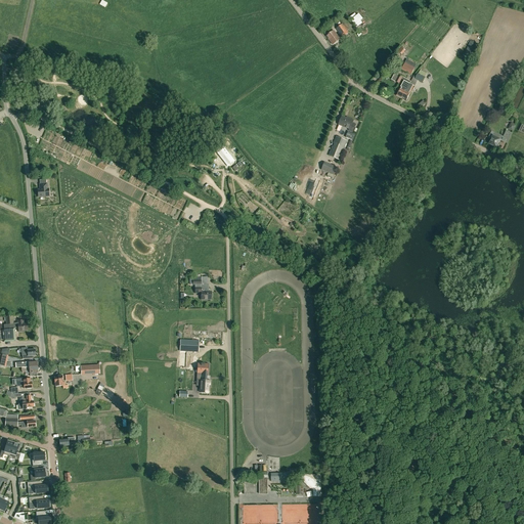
[(349,33),(343,24),(337,29),(343,38),(349,33)]
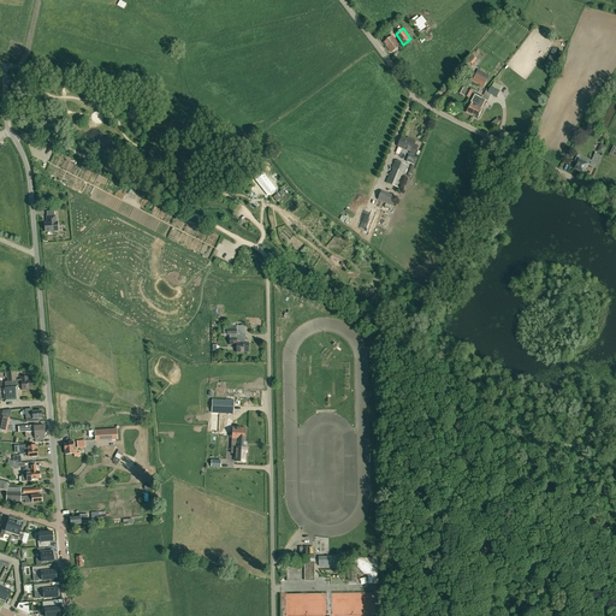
[(392,36),(383,42),(391,53),(401,46),(392,36)]
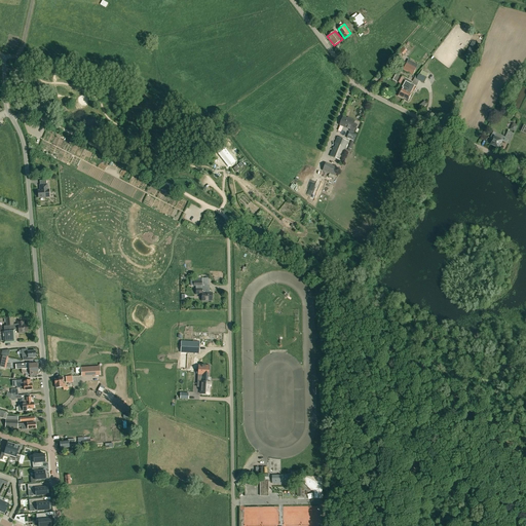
[(481,43),(474,40),(467,55),(475,59),(481,43)]
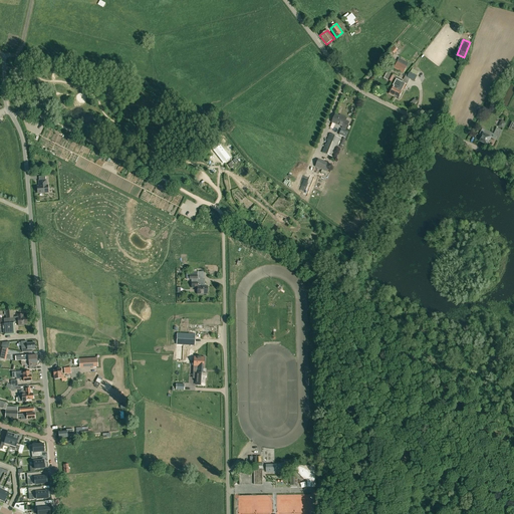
[(399,59),(394,68),(404,73),(409,63),(399,59)]
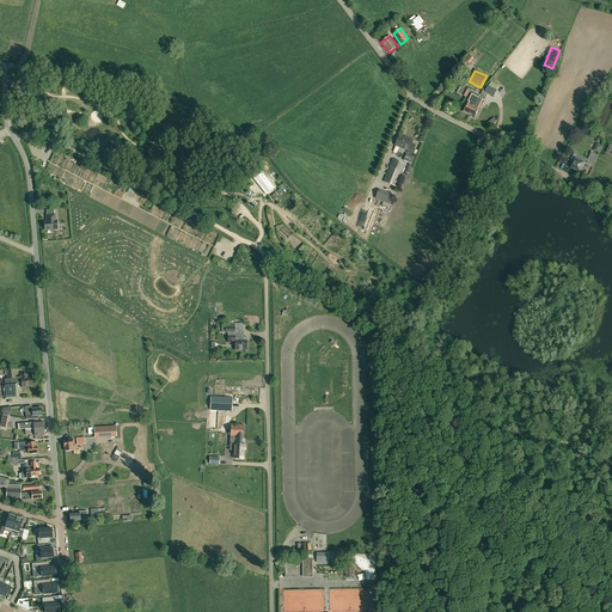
[(488,87),(485,86),(483,90),(482,91),(484,92),(494,97),(499,86),(491,81),(489,86),(488,86),(488,87)]
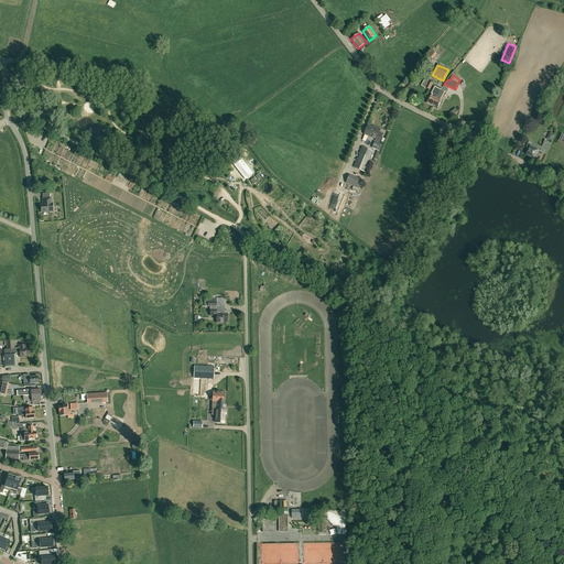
[(433,106),(433,105),(441,90),(443,88),(429,80),(425,88),(432,91),(431,94),(432,95),(427,104),(433,106)]
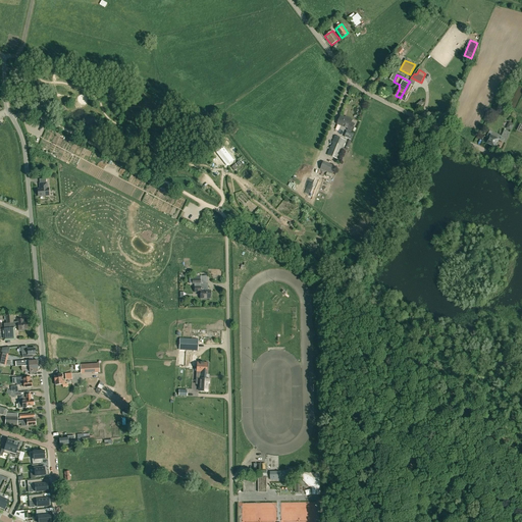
[(408,84),(401,97),(406,100),(411,91),(412,91),(414,87),(408,84)]
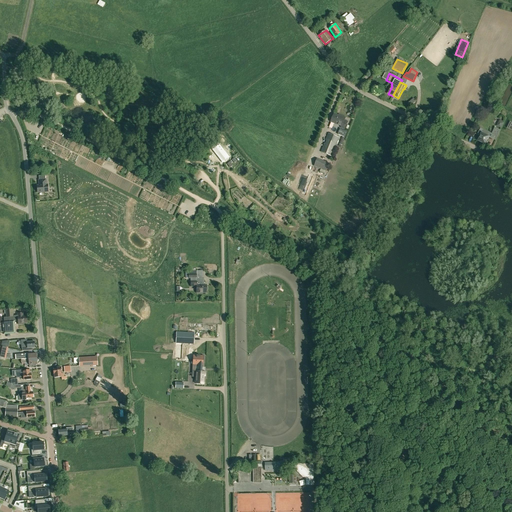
[(338,115),(334,114),(331,122),(341,127),(341,128),(345,130),(348,122),(345,120),(346,117),(339,114),(338,115)]
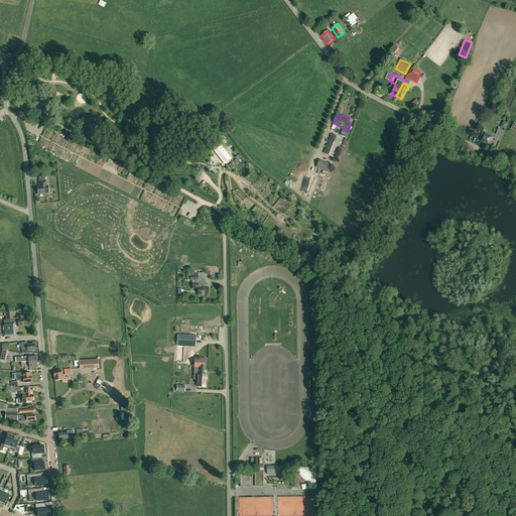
[(351,133),(343,129),(341,135),(348,138),(351,133)]
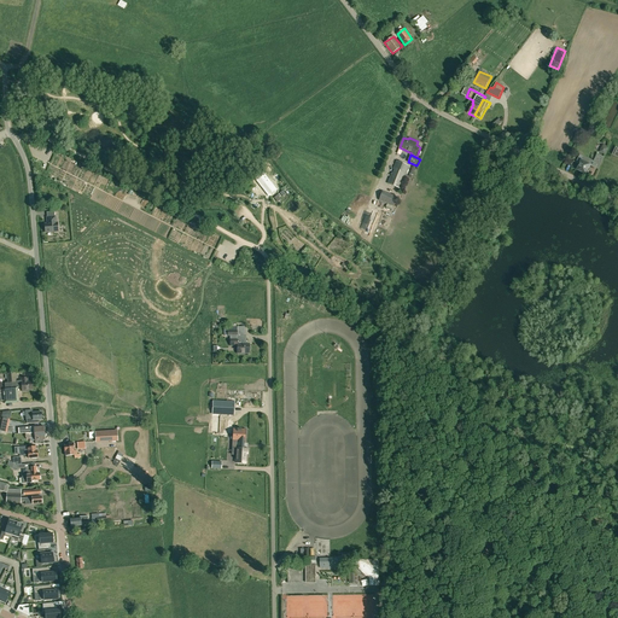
[(589,169),(590,165),(598,169),(604,157),(598,155),(594,162),(579,155),(576,163),(579,164),(577,170),(586,174),(588,169),(589,169)]
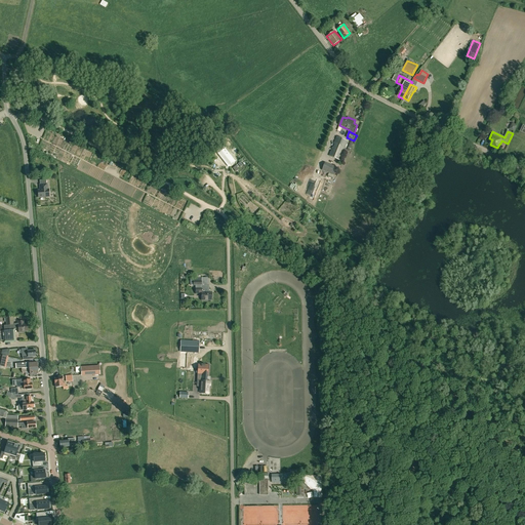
[(348,142),(337,137),(334,144),(335,144),(333,148),(329,156),(340,160),(348,142)]
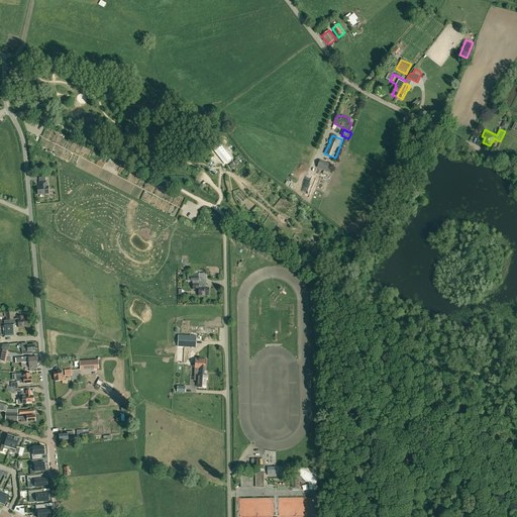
[(232,160),(221,145),(214,151),(225,166),(232,160)]
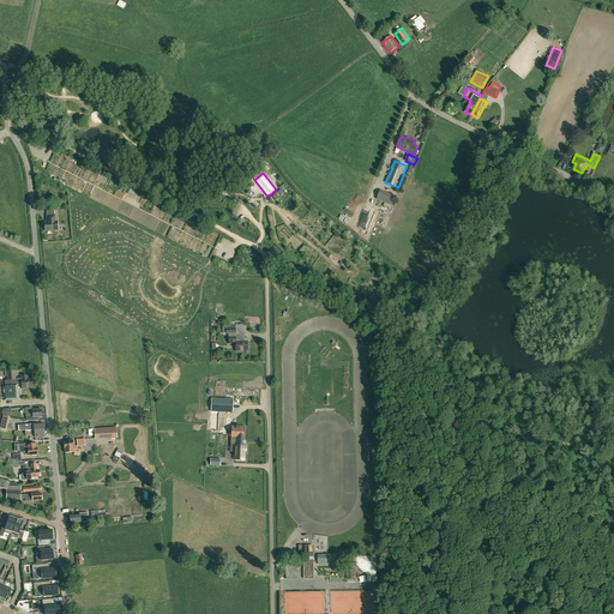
[(391,205),(393,198),(380,193),(377,199),(391,205)]
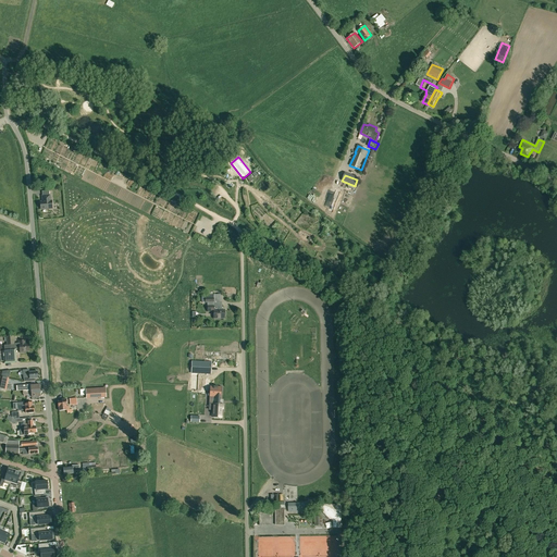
[(40,202),(41,210),(52,209),(51,201),(50,201),(50,195),(42,196),(42,200),(44,201),(40,202)]
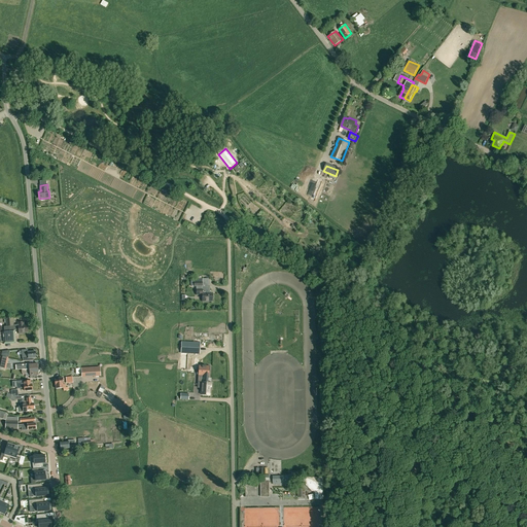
[(197,289),(197,294),(202,294),(203,302),(213,302),(212,293),(210,293),(210,286),(203,286),(203,289),(197,289)]
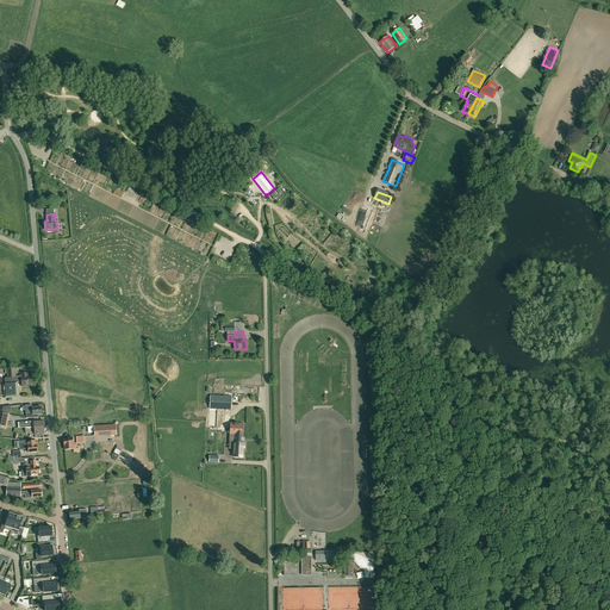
[(7,369),(7,378),(5,378),(5,383),(4,383),(5,398),(18,398),(17,386),(17,383),(22,383),(22,386),(29,386),(29,385),(32,385),(31,377),(27,377),(27,373),(20,373),(22,377),(16,377),(14,368),(7,369)]
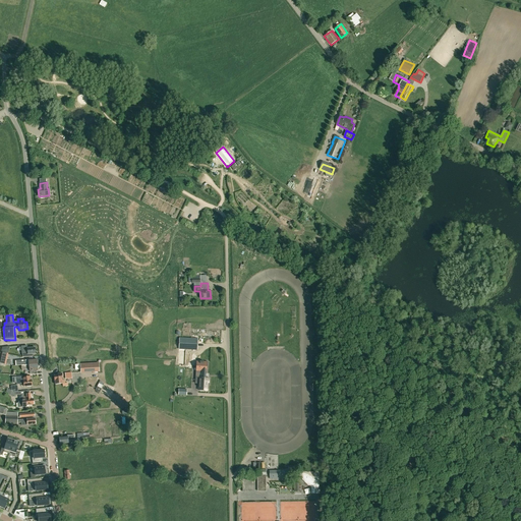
[(179,338),(179,349),(197,350),(197,339),(179,338)]
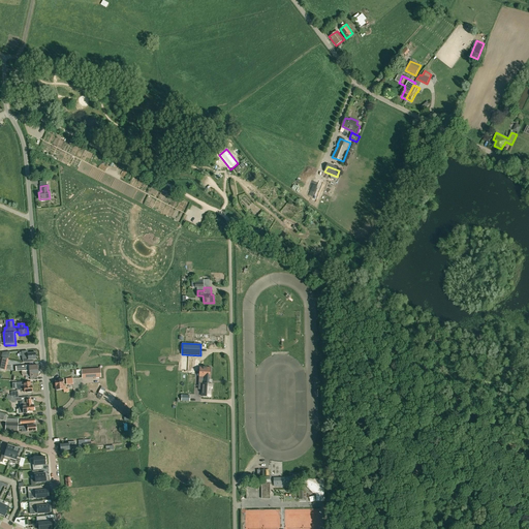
[(23,356),(23,363),(29,363),(29,360),(36,360),(35,353),(27,353),(28,356),(23,356)]
